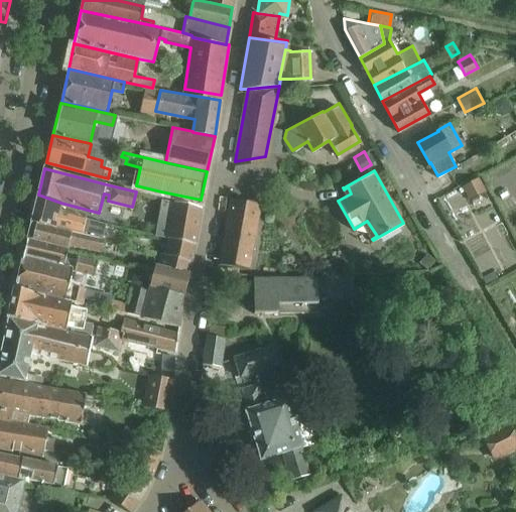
[(479,174),(462,183),(470,199),(487,189),(479,174)]
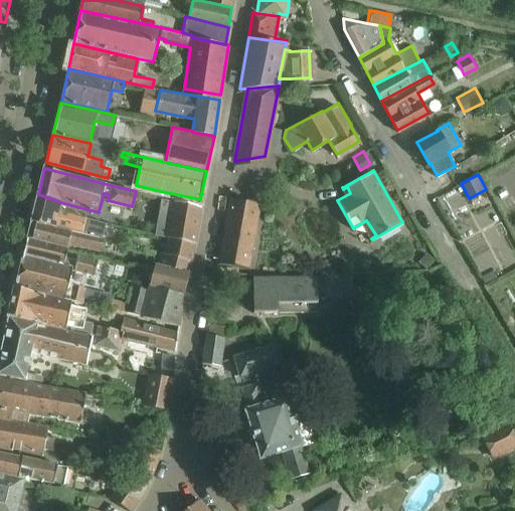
[(38,194),(31,220),(102,237),(106,221),(86,216),(59,208),(60,202),(38,194)]
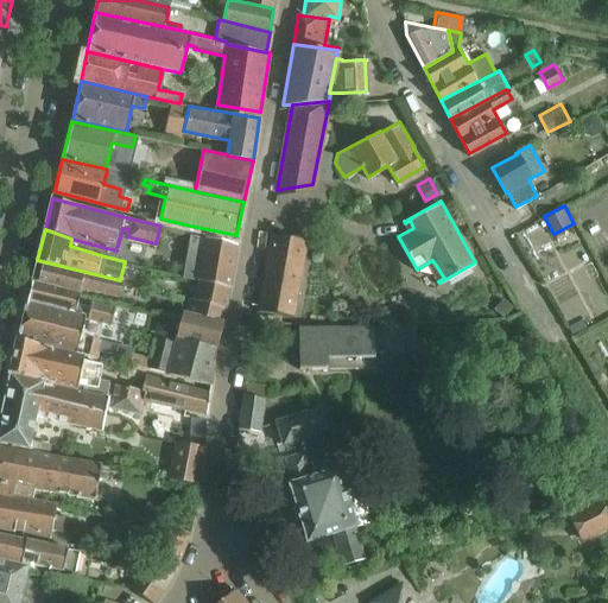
[(259,309),(293,315),(306,239),(272,233),(259,309)]
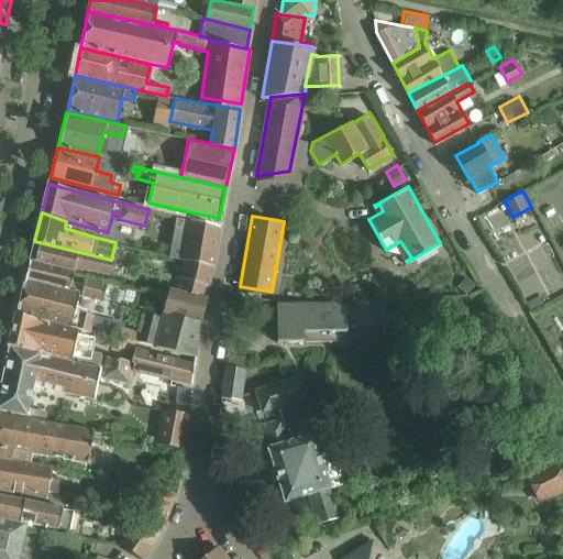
[(186,240),(183,259),(212,265),(220,226),(190,219),(190,220),(186,240)]
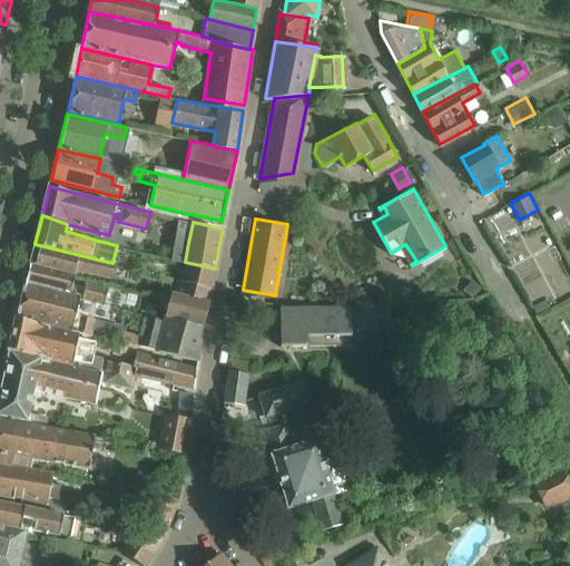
[(35,244),(30,263),(75,274),(76,267),(110,275),(114,263),(112,263),(35,244)]
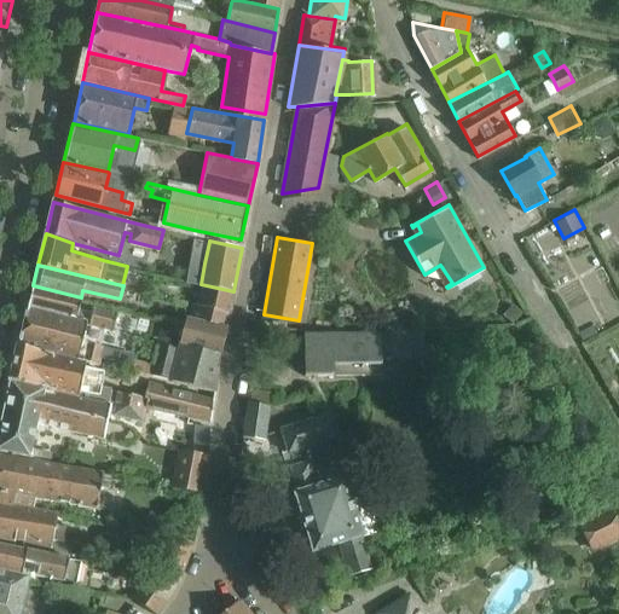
[(201,284),(197,302),(197,305),(230,312),(233,291),(201,284)]
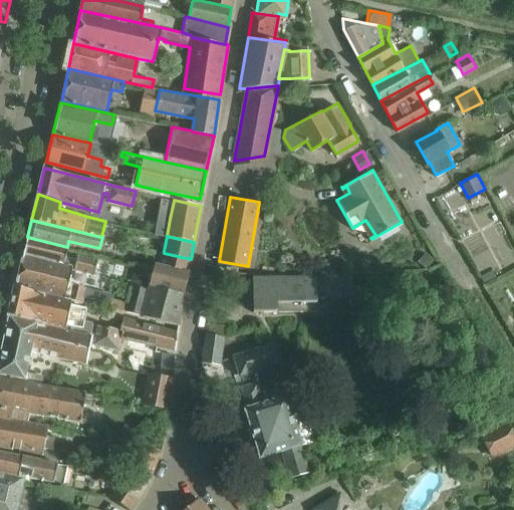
[(27,237),(23,254),(86,272),(93,273),(97,258),(76,253),(75,258),(64,256),(67,247),(27,237)]
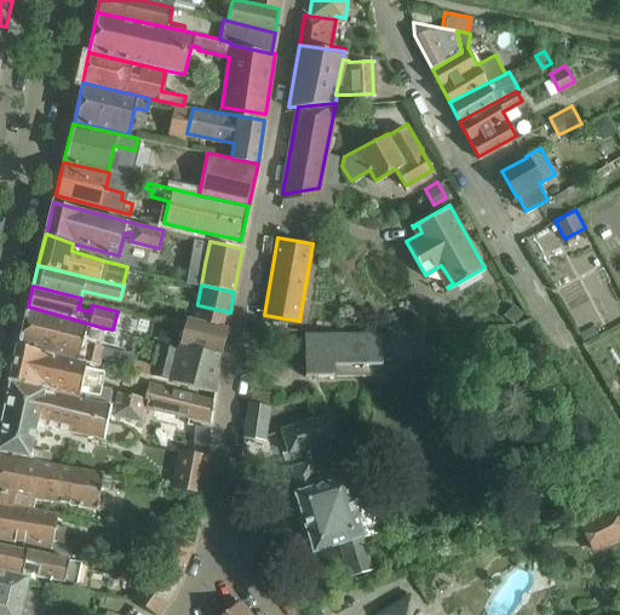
[(183,300),(183,302),(178,320),(184,322),(185,317),(228,328),(230,312),(197,305),(197,303),(183,300)]
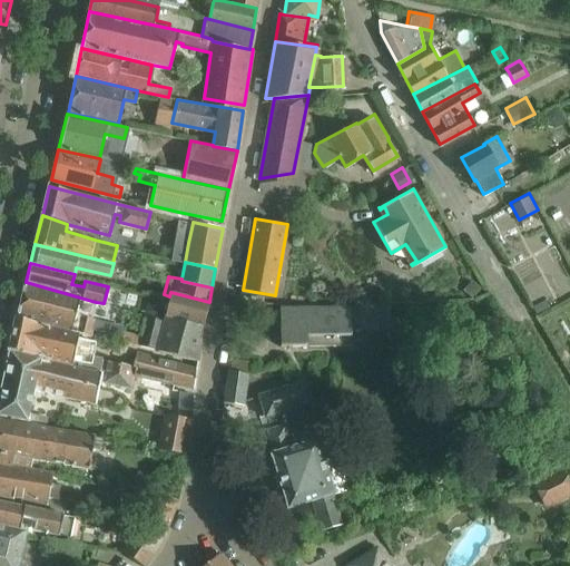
[(473,276),(464,286),(473,294),(482,284),(473,276)]
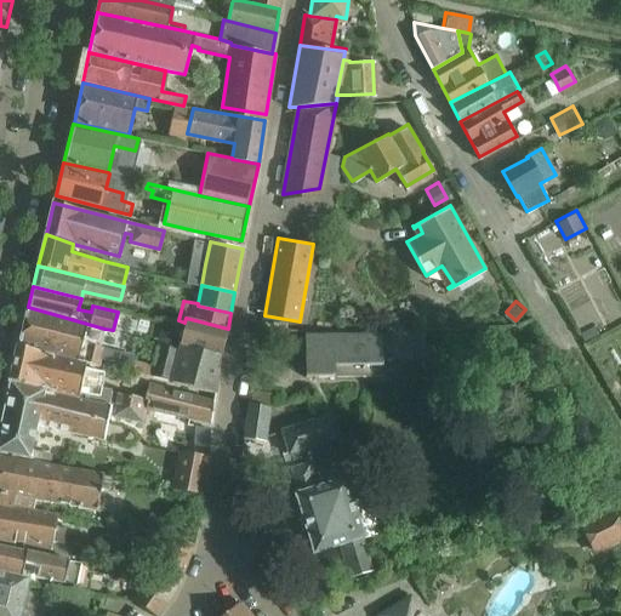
[(28,307),(18,344),(85,360),(98,364),(103,344),(101,344),(104,329),(28,307)]
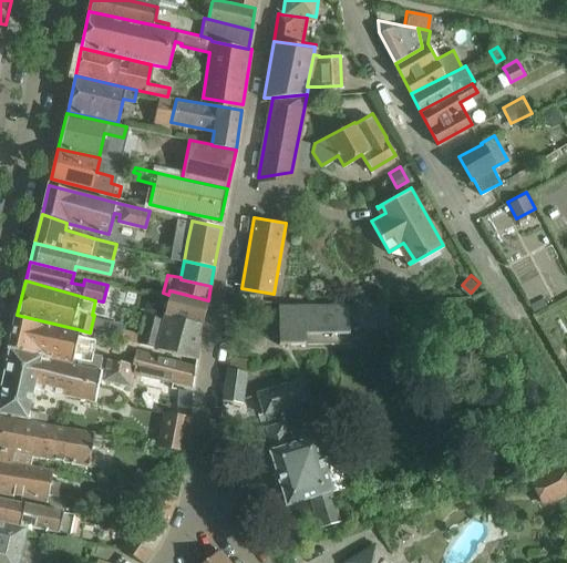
[(168,295),(164,313),(202,324),(208,300),(169,290),(168,295)]
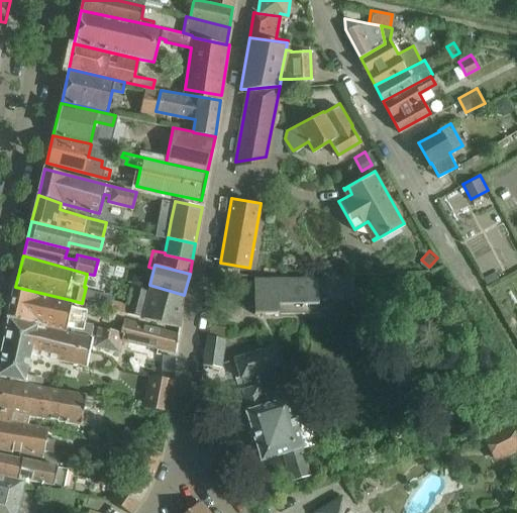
[(352,276),(254,278),(254,311),(318,309),(318,296),(353,295),(352,276)]
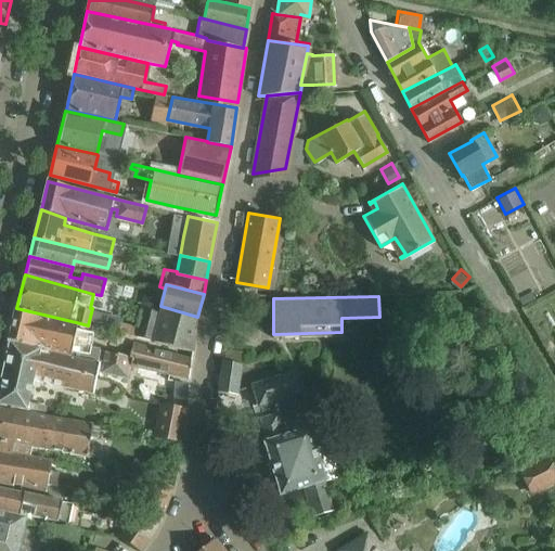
[(160,306),(155,305),(154,310),(141,307),(137,325),(133,334),(149,338),(149,340),(191,350),(197,317),(160,306)]
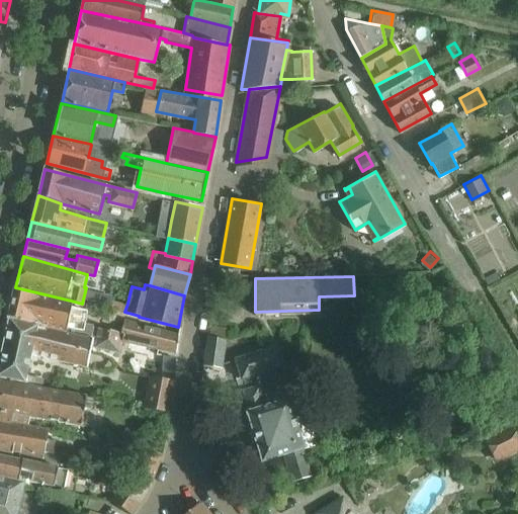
[(71,301),(66,300),(15,287),(9,316),(93,336),(95,326),(92,325),(92,324),(84,322),(87,309),(70,305),(71,301)]
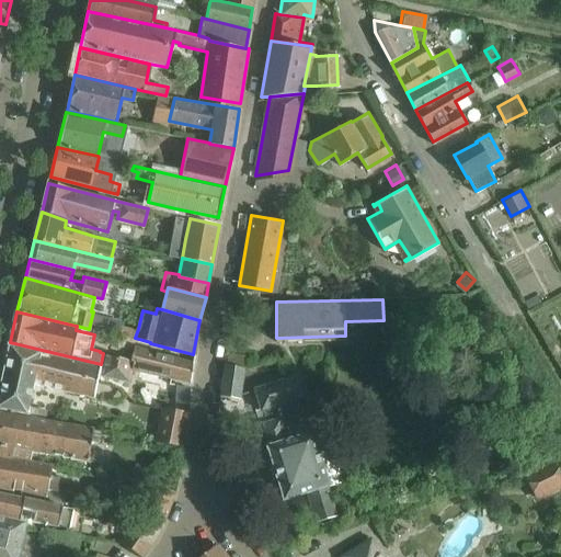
[(122,325),(119,333),(135,338),(138,329),(122,325)]
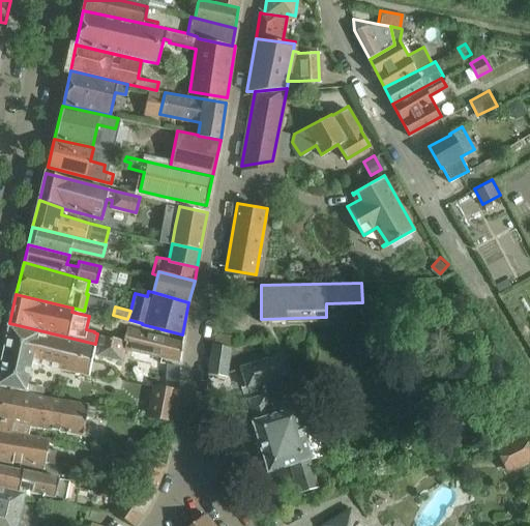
[(9,323),(0,368),(0,389),(42,397),(45,385),(28,382),(32,361),(88,374),(93,353),(95,344),(9,323)]
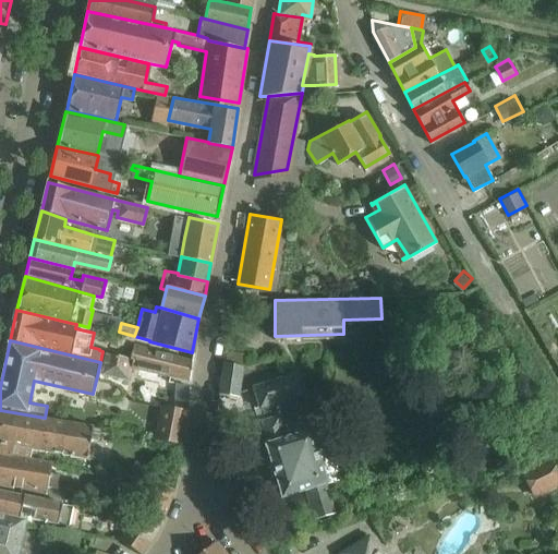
[(133,344),(131,358),(133,359),(131,366),(160,373),(160,404),(189,408),(190,380),(191,360),(133,344)]
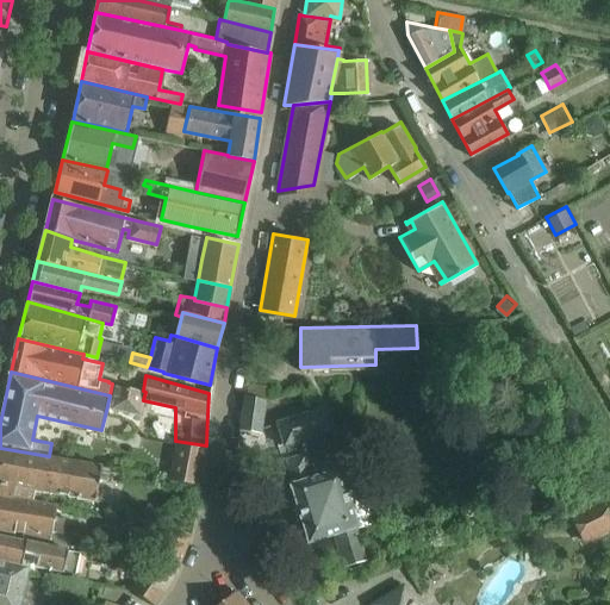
[(145,392),(143,391),(112,384),(110,395),(107,406),(141,413),(143,400),(145,392)]
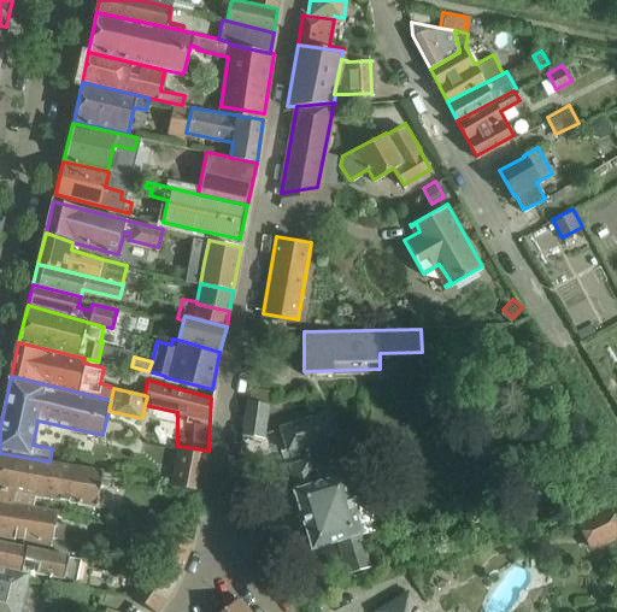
[(271,392),(248,389),(241,434),(264,437),(271,392)]
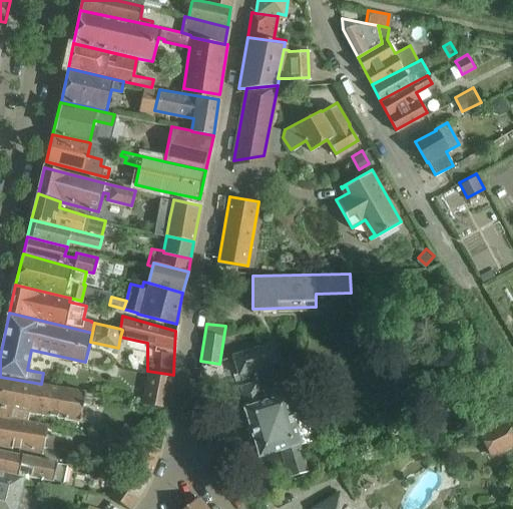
[(299,444),(312,440),(303,410),(291,413),(282,382),(280,383),(273,363),(276,362),(270,343),(232,354),(241,385),(237,387),(259,456),(281,449),(289,475),(307,469),(299,444)]
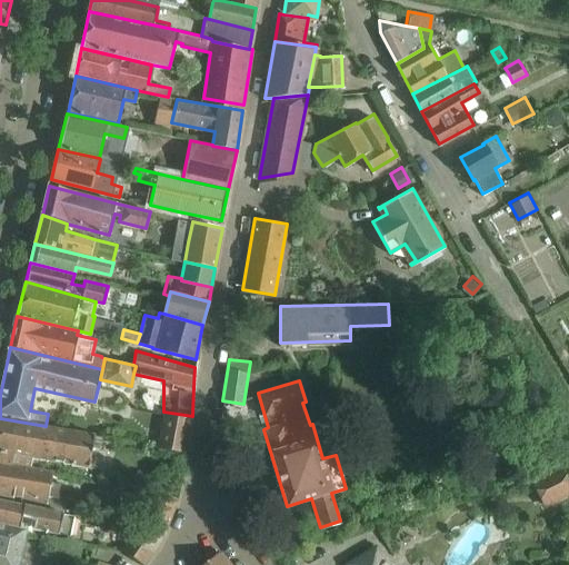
[(192,416),(163,412),(156,446),(186,452),(192,416)]
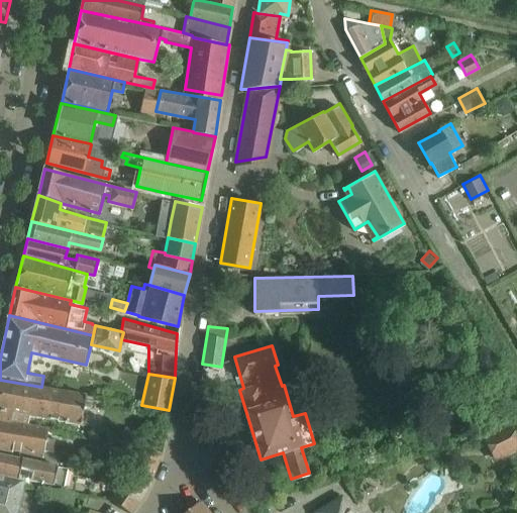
[(0,380),(0,419),(27,424),(29,415),(80,424),(84,405),(90,406),(92,396),(54,389),(41,387),(0,380)]
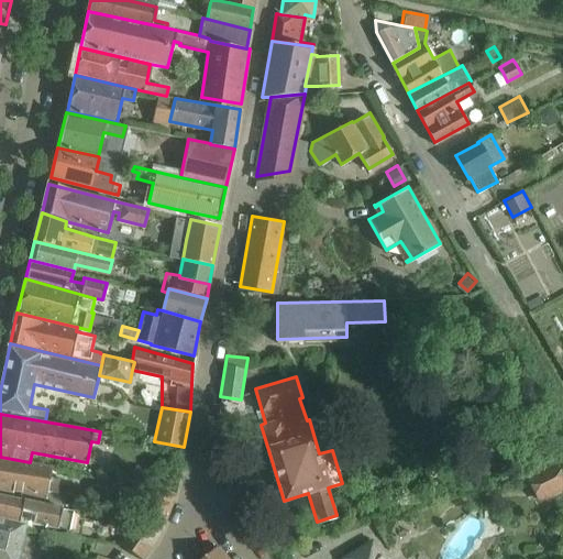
[(0,457),(0,494),(63,507),(65,496),(46,493),(51,467),(30,462),(0,457)]
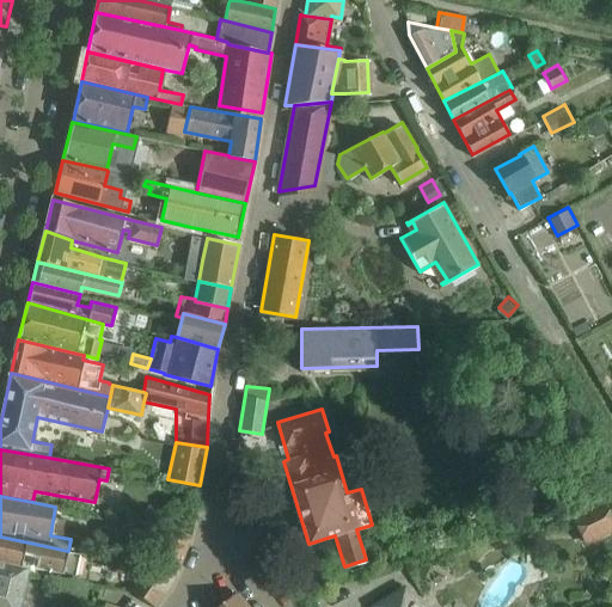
[(574,517),(585,539),(611,525),(611,517),(604,503),(574,517)]
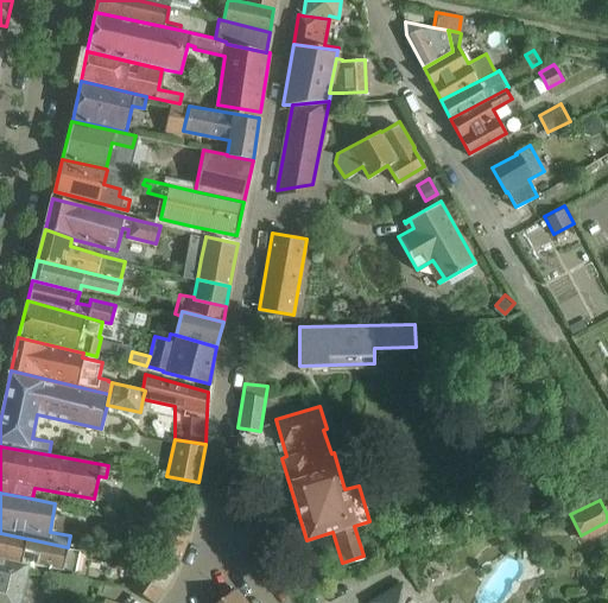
[(175,571),(190,531),(169,525),(153,566),(175,571)]
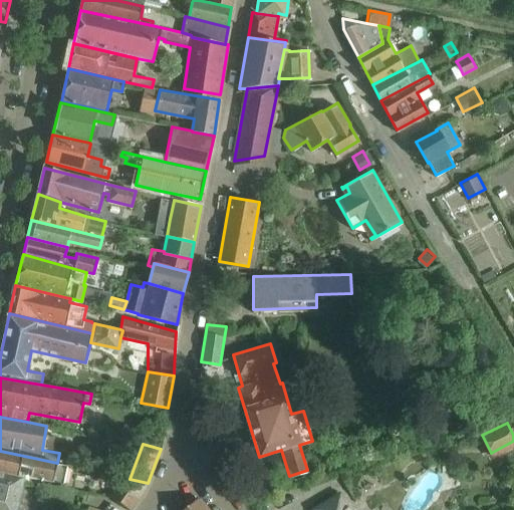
[(0,451),(0,473),(23,479),(29,480),(30,476),(63,483),(66,465),(57,463),(0,451)]
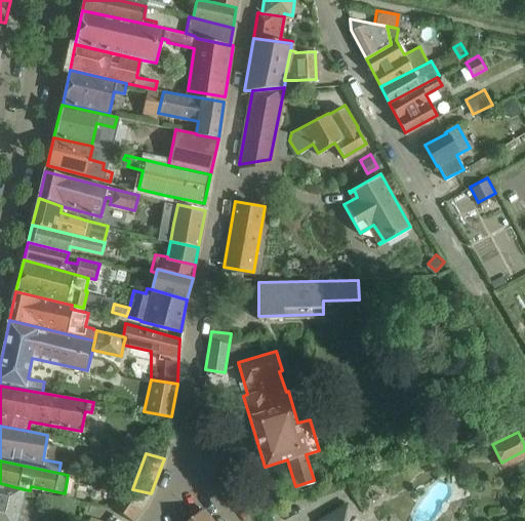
[(0,483),(0,520),(15,520),(24,489),(0,483)]
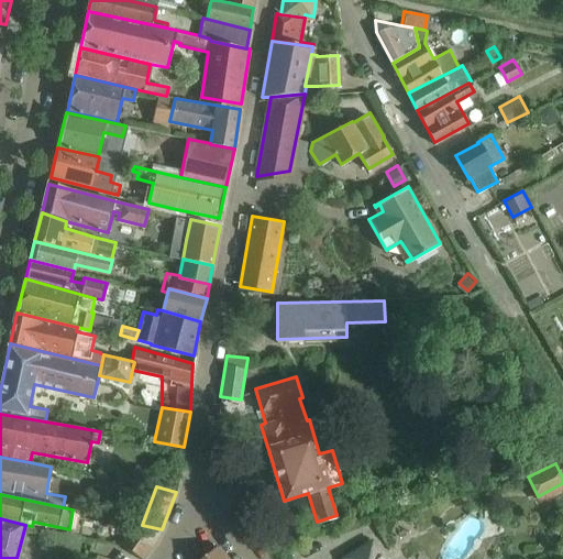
[(162,529),(142,525),(134,523),(120,544),(142,558),(162,529)]
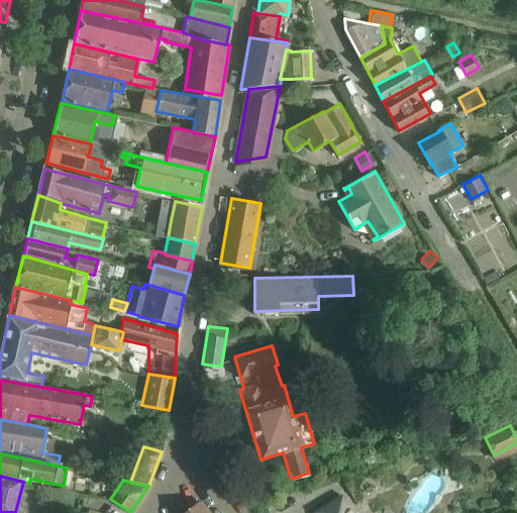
[(349,512),(340,498),(318,511),(319,512),(349,512)]
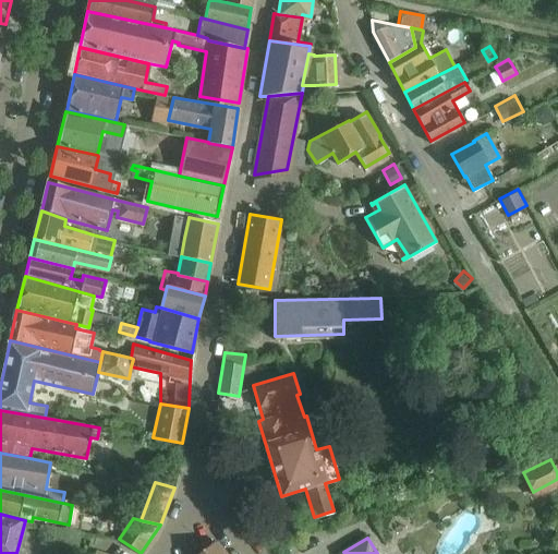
[(196,553),(228,553),(216,539),(196,553)]
